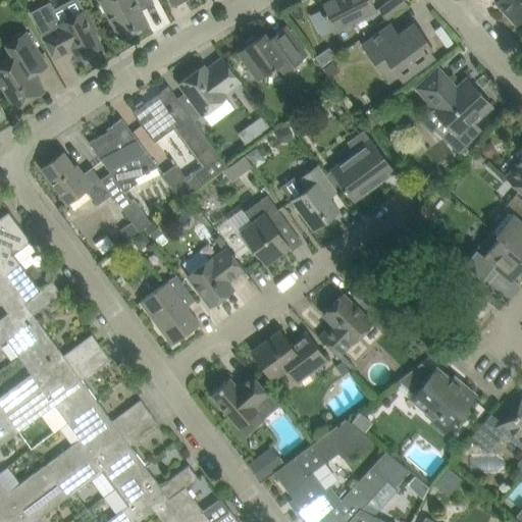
[(43,36),(46,40),(55,58),(72,49),(77,60),(102,47),(94,33),(96,32),(85,10),(83,11),(76,0),(75,0),(82,11),(60,23),(50,4),(33,13),(44,35),(43,36)]
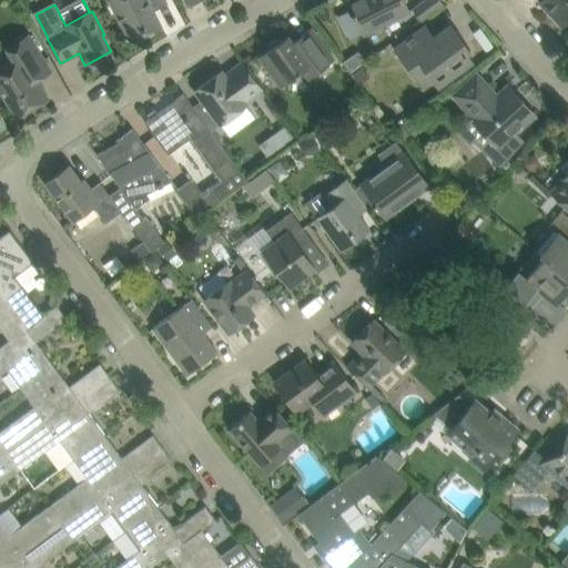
[(108,0),(109,1),(120,22),(131,42),(161,26),(154,11),(151,4),(160,0),(163,0),(166,4),(168,4),(165,0),(108,0)]
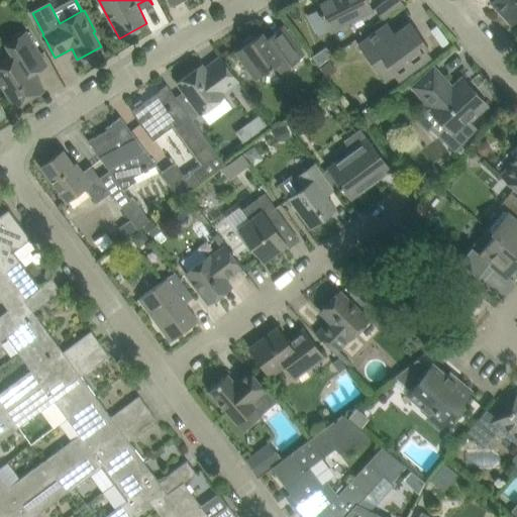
[(318,9),(307,15),(318,37),(331,31),(354,20),(373,11),(367,0),(321,0),(316,3),(318,9)]
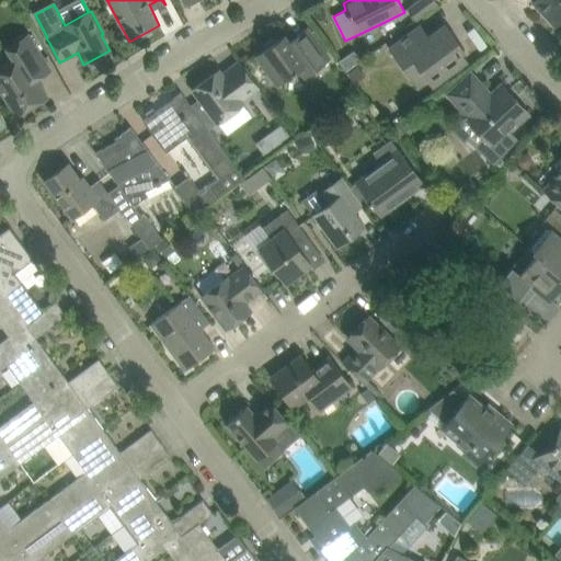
[(419,0),(408,9),(418,21),(438,4),(434,0),(419,0)]
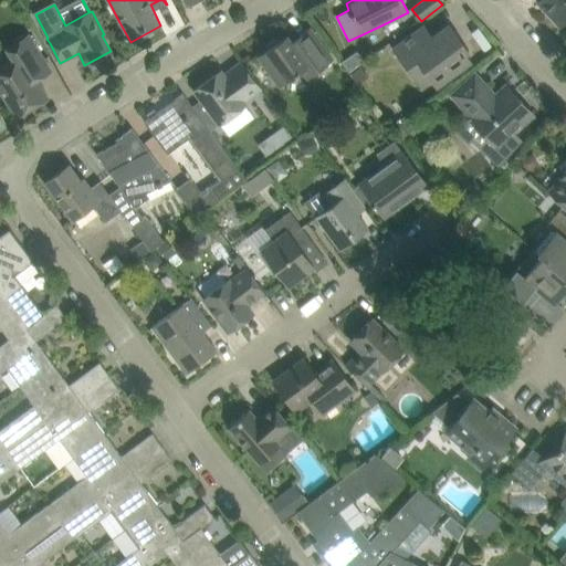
[(565,0),(540,0),(540,1),(537,2),(540,4),(543,8),(561,28),(565,22),(565,21),(565,0)]
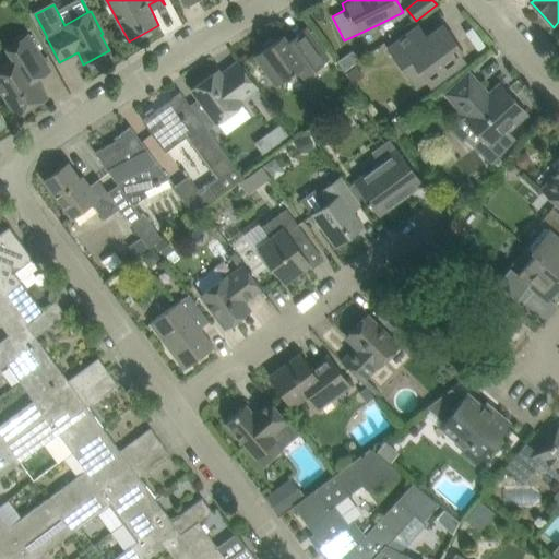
[(418,24),(401,37),(388,47),(415,85),(425,78),(430,85),(465,59),(460,51),(463,49),(444,24),(428,36),(418,24)]
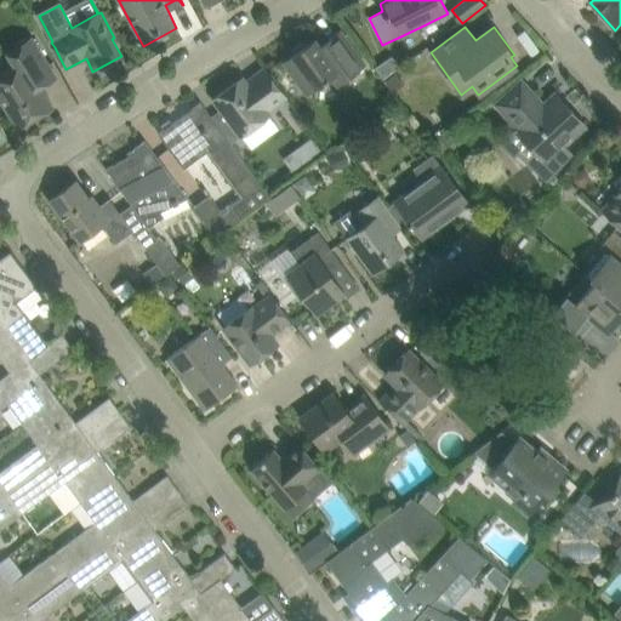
[(283,62),(297,81),(307,95),(331,77),(339,86),(366,66),(340,30),(320,46),(314,39),(307,45),(305,41),(292,51),(294,53),(283,62)]
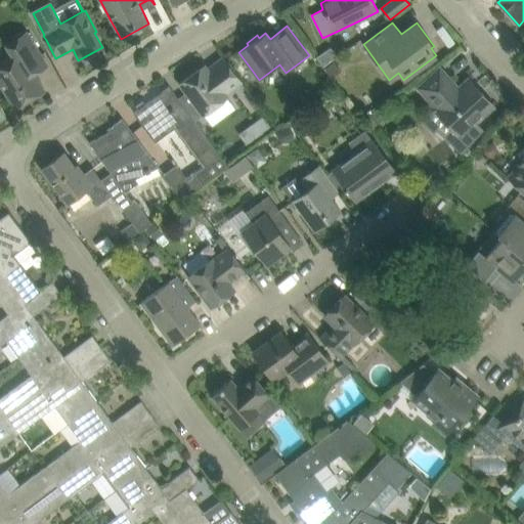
[(13,56),(0,64),(0,84),(4,91),(15,108),(45,89),(36,75),(48,67),(42,55),(31,38),(27,33),(6,46),(13,56)]
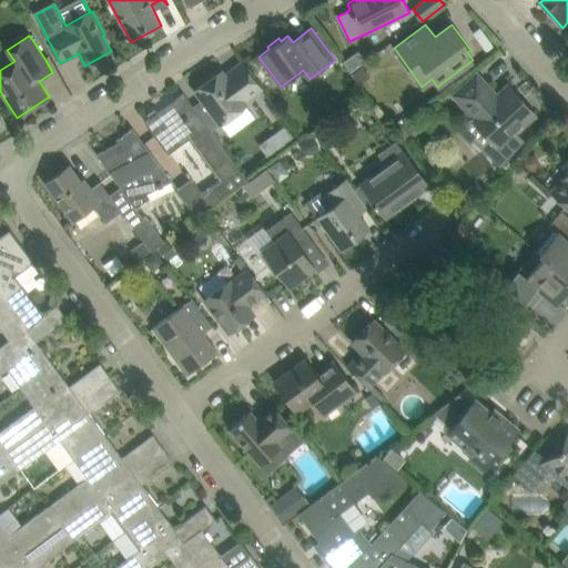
[(202,100),(193,107),(196,112),(212,131),(221,124),(246,105),(244,102),(263,89),(256,81),(243,62),(225,75),(222,71),(195,91),(202,100)]
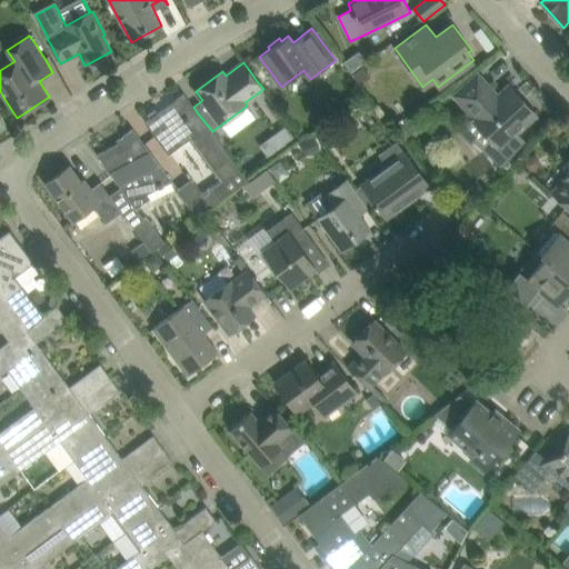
[(363,68),(352,75),(359,83),(369,77),(363,68)]
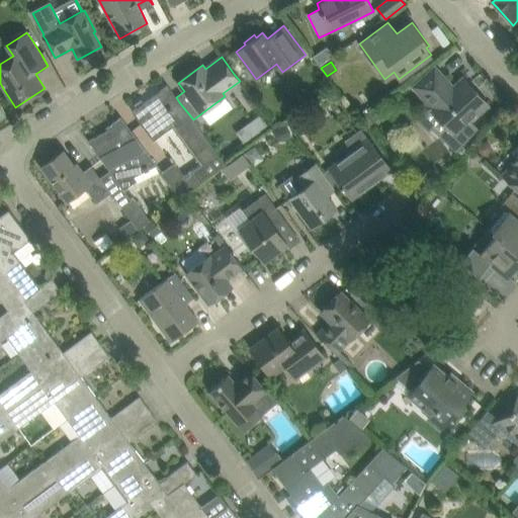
[(430,108),(445,125),(438,134),(456,150),(477,127),(469,121),(488,105),(463,78),(451,89),(447,84),(448,82),(435,68),(414,87),(432,107),(430,108)]
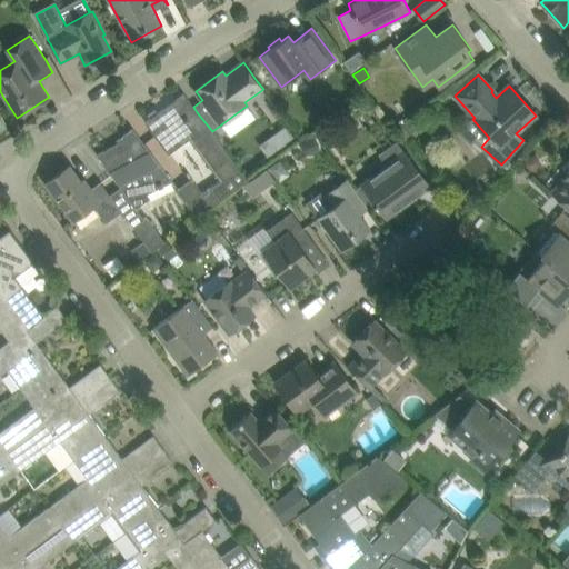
[(183,95),(145,123),(158,141),(169,155),(189,140),(219,181),(210,188),(202,193),(192,179),(178,190),(199,218),(220,202),(249,181),(241,171),(212,131),(197,112),(193,107),(183,95)]
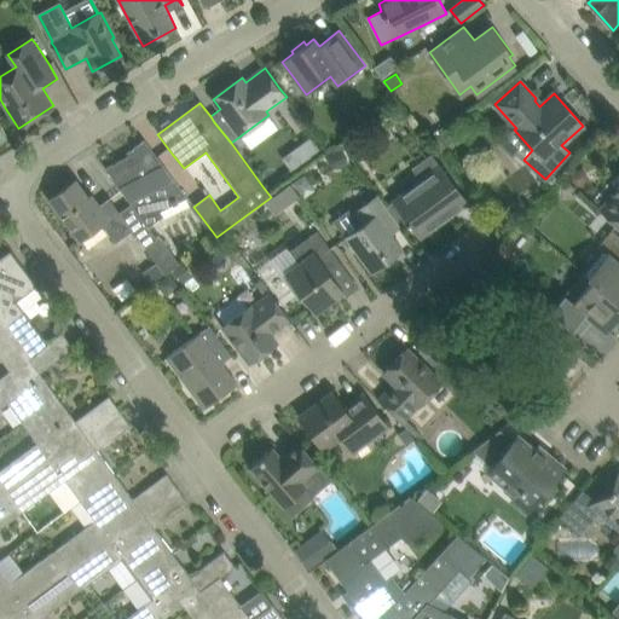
[(311,138),(299,146),(310,158),(320,151),(311,138)]
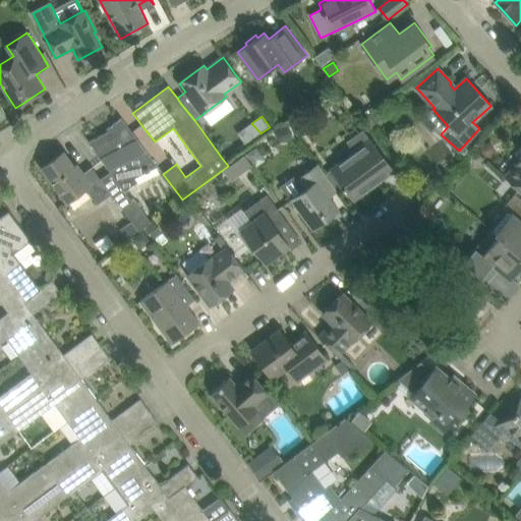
[(89,142),(101,159),(125,191),(137,182),(135,178),(158,167),(121,118),(112,125),(114,128),(89,142)]
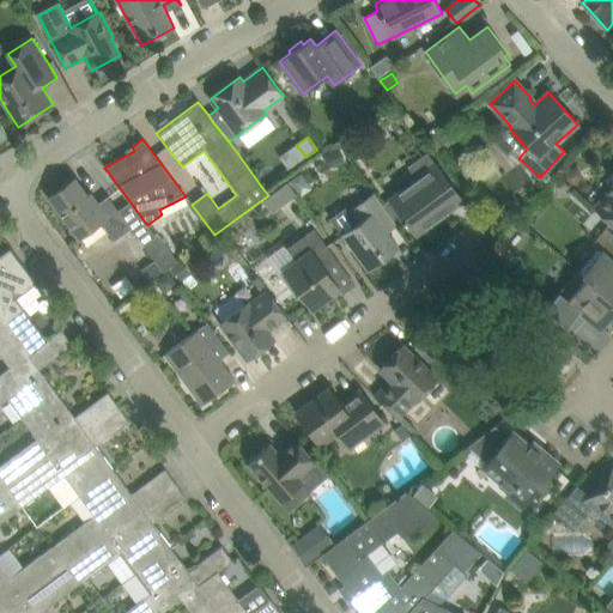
[(329,151),(325,156),(326,163),(331,168),(340,167),(344,161),(344,155),(338,150),(329,151)]
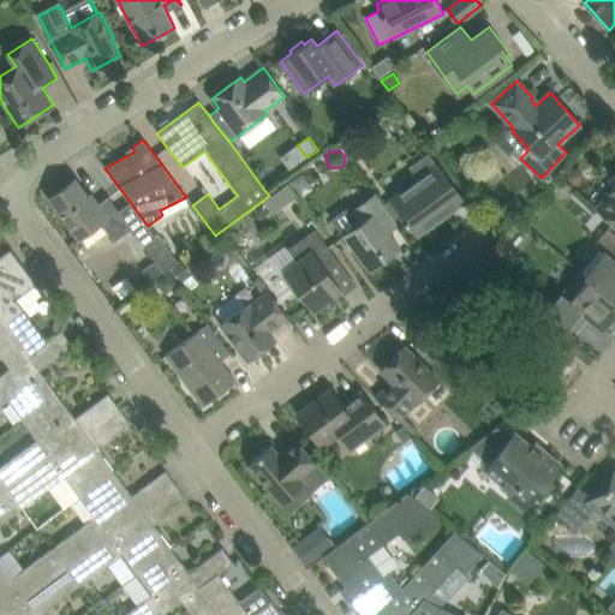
[(392,201),(383,206),(398,225),(404,221),(407,226),(410,224),(417,236),(452,210),(449,208),(461,198),(447,179),(429,154),(410,168),(419,180),(392,201)]
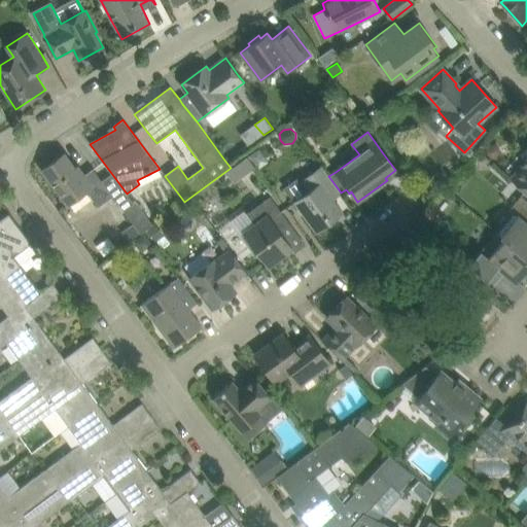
[(86,191),(99,207),(113,197),(93,169),(83,176),(77,167),(75,169),(64,154),(43,170),(69,205),(86,191)]
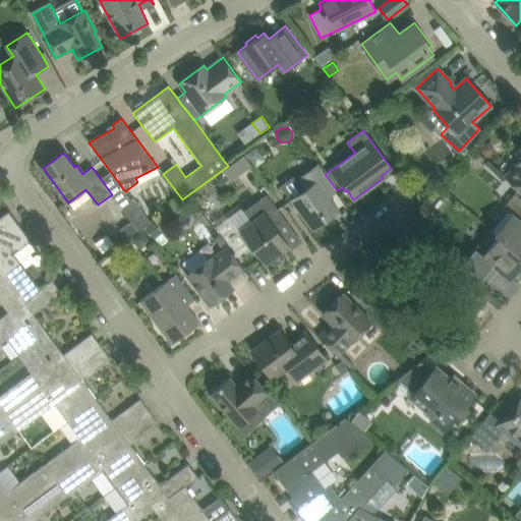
[(244,156),(224,171),(232,181),(252,166),(246,159),(244,156)]
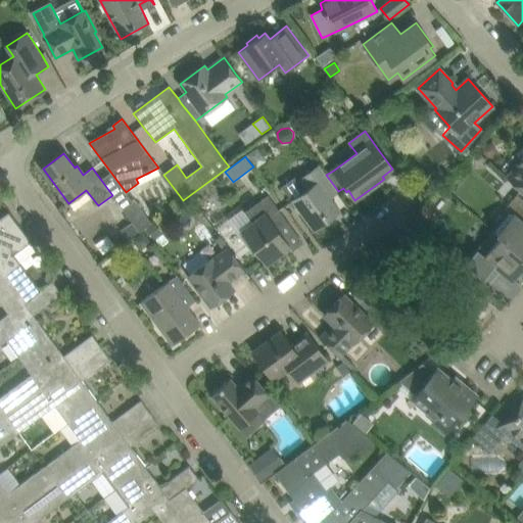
[(522,158),(507,179),(514,184),(522,191),(522,158)]
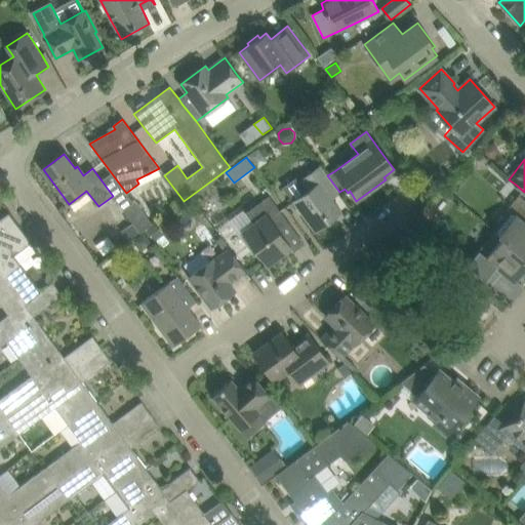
[(284,189),(293,201),(315,231),(341,211),(331,198),(339,192),(320,166),(298,183),(296,179),(284,189)]
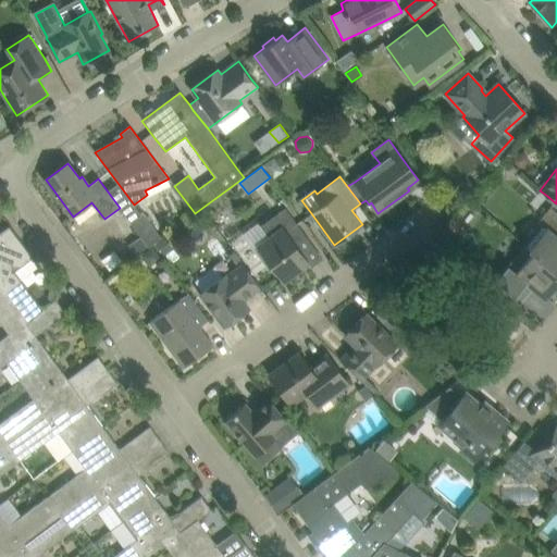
[(299,247),(309,239),(286,208),(261,226),(269,237),(257,246),(284,283),(310,263),(299,247)]
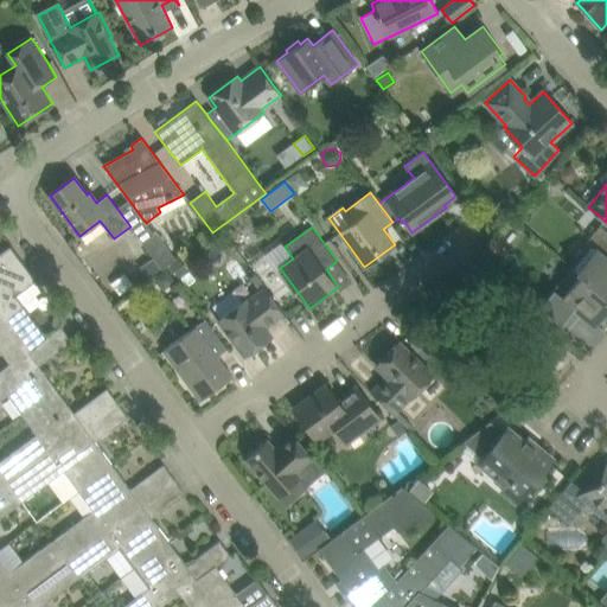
[(595,249),(577,270),(606,295),(606,231),(600,227),(587,242),(595,249)]
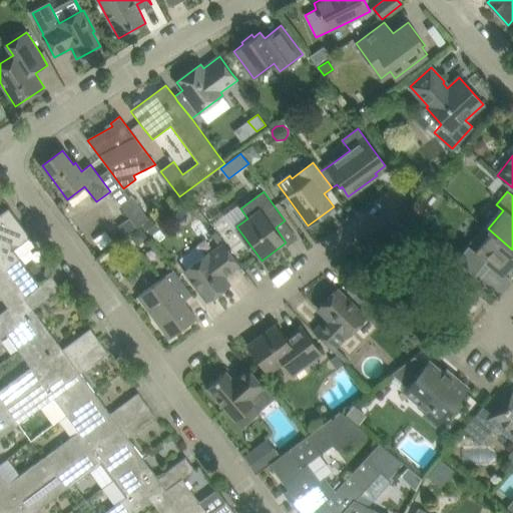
[(120,204),(137,227),(149,219),(132,196),(120,204)]
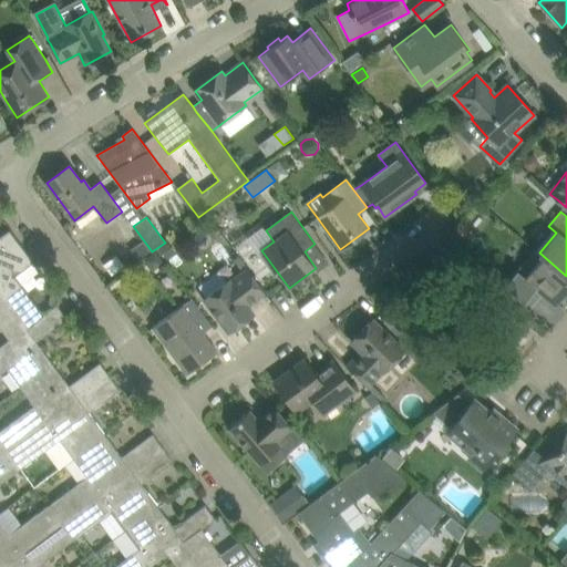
[(0,291),(27,328),(44,316),(16,277),(34,263),(10,230),(0,238),(0,291)]
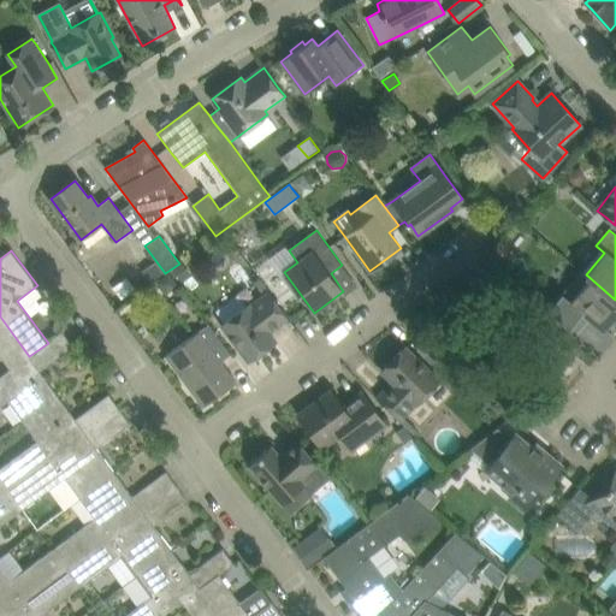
[(155,262),(142,271),(142,272),(147,278),(150,283),(164,274),(155,262)]
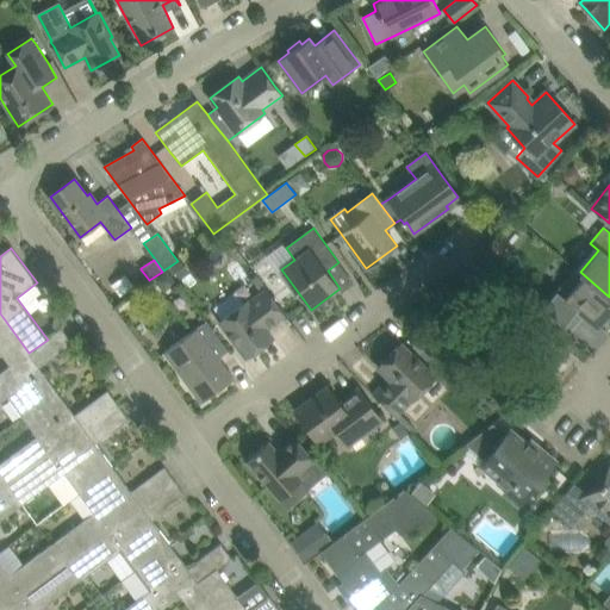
[(181,260),(172,267),(180,280),(191,273),(181,260)]
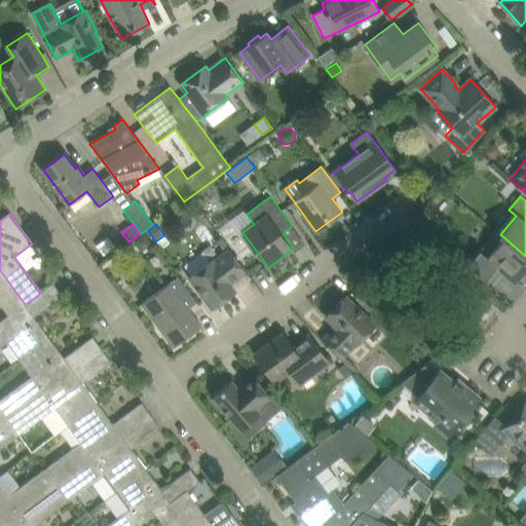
[(145,232),(133,240),(142,252),(153,243),(145,232)]
